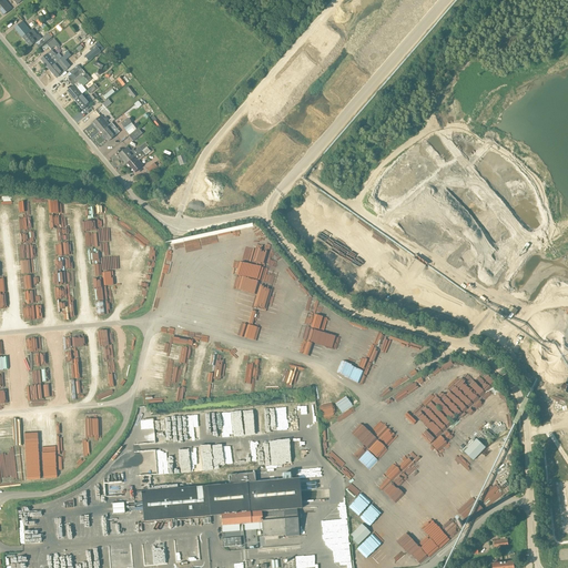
[(12,9),(4,0),(1,0),(0,1),(0,11),(3,16),(12,9)]
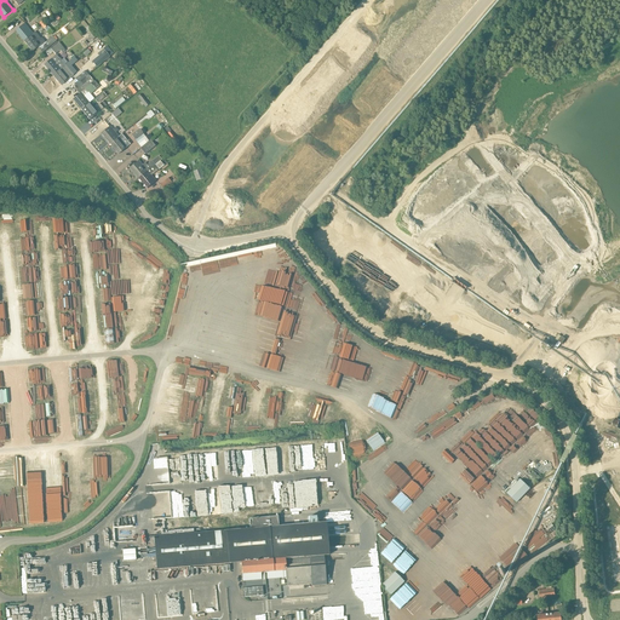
[(24,41),(33,34),(24,23),(16,30),(24,41)]
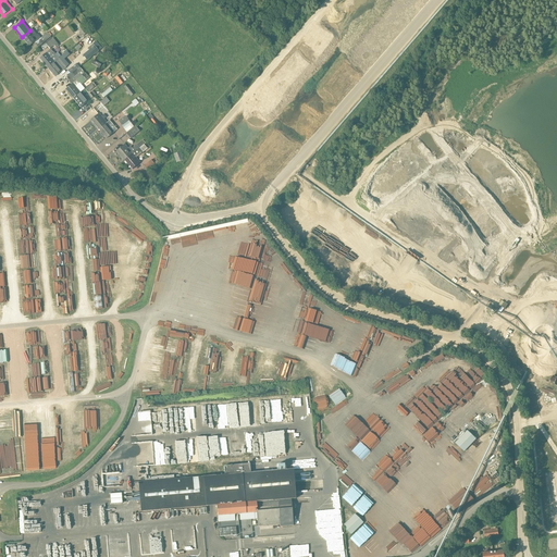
[(41,21),(37,23),(44,31),(48,28),(41,21)]
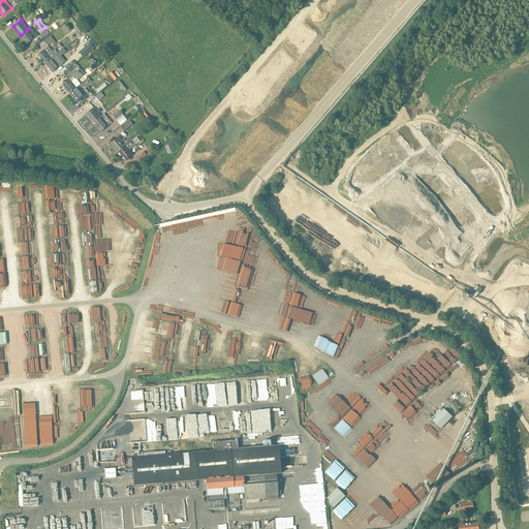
[(79,34),(83,31),(78,25),(74,28),(79,34)]
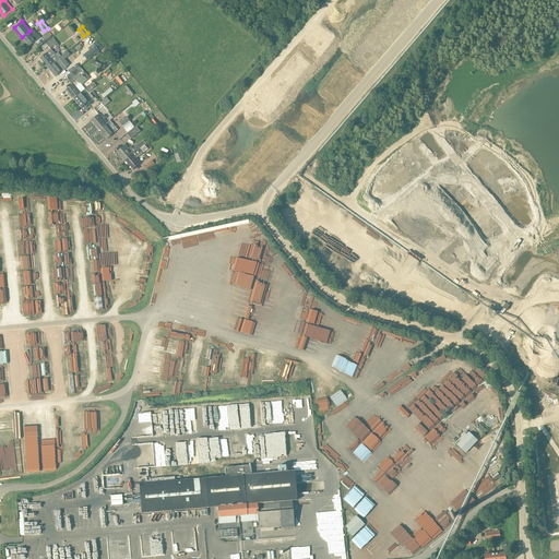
[(30,31),(22,37),(30,46),(37,39),(30,31)]
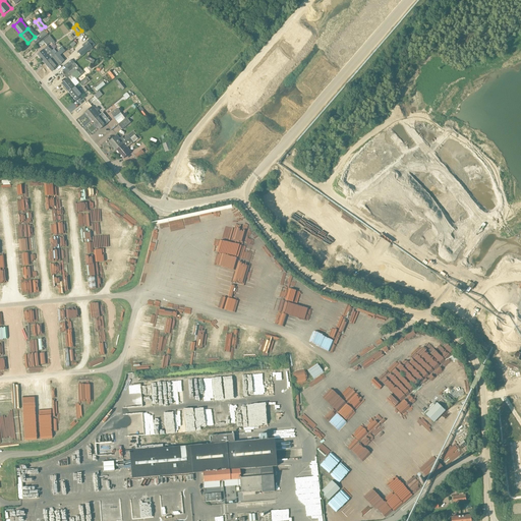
[(42,40),(48,35),(44,31),(38,36),(42,40)]
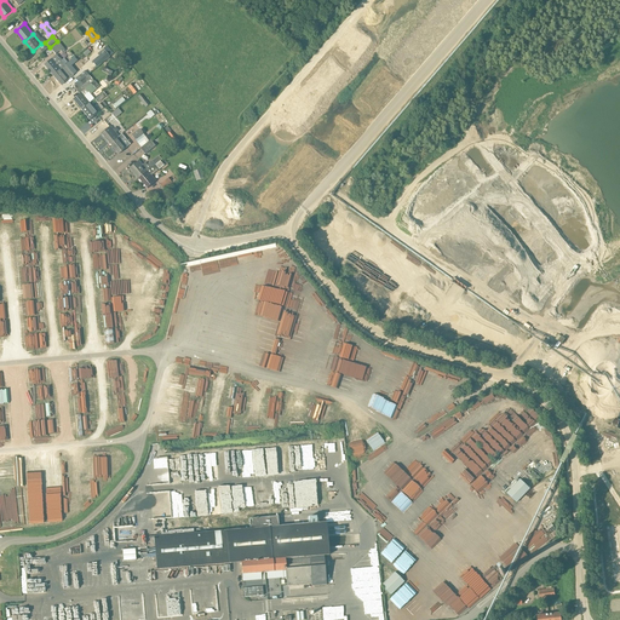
[(62,52),(65,50),(59,42),(51,49),(56,55),(61,51),(62,52)]
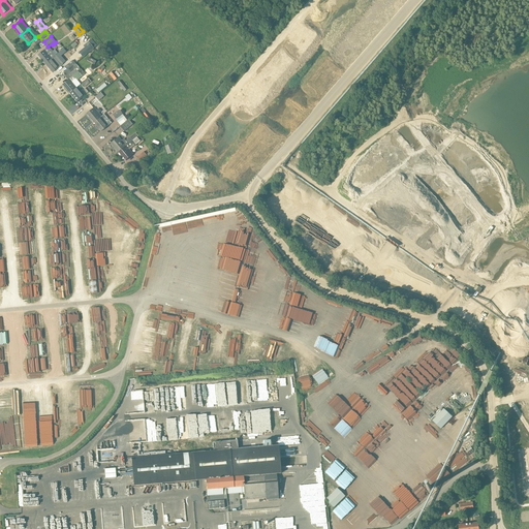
[(83,58),(93,49),(88,42),(84,47),(85,48),(79,53),(83,58)]
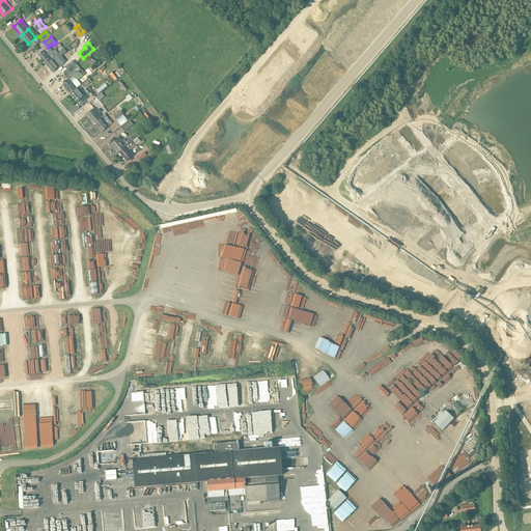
[(53,58),(55,56),(48,48),(37,56),(45,64),(53,58)]
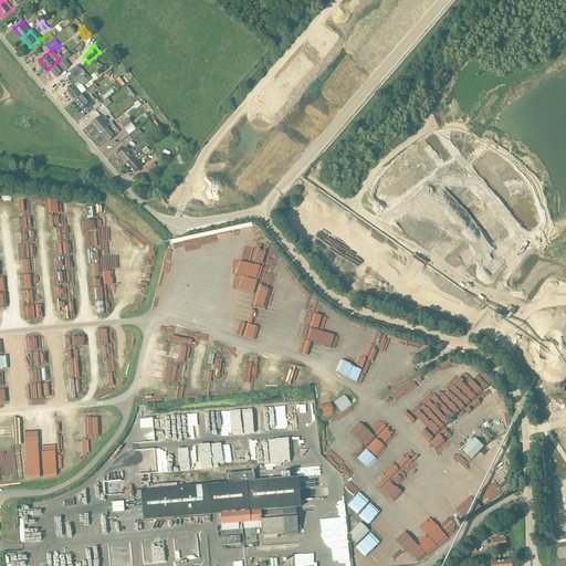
[(64,71),(56,62),(48,69),(55,77),(64,71)]
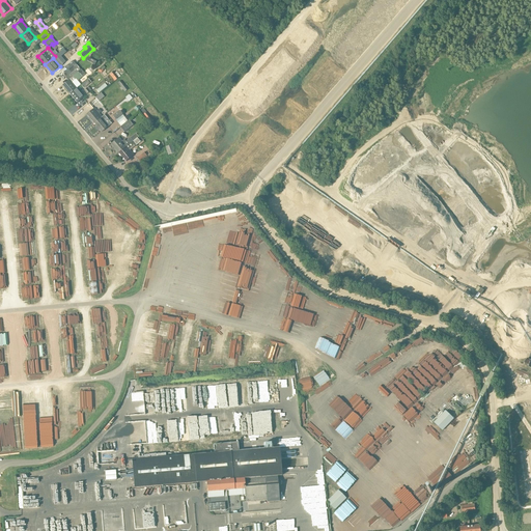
[(77,87),(81,85),(76,79),(81,75),(78,72),(80,71),(75,64),(71,67),(67,71),(63,74),(67,81),(62,85),(70,93),(77,87)]
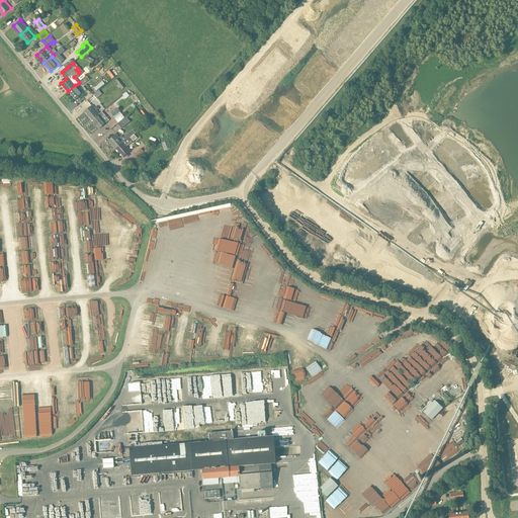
[(112,79),(116,76),(111,69),(107,72),(112,79)]
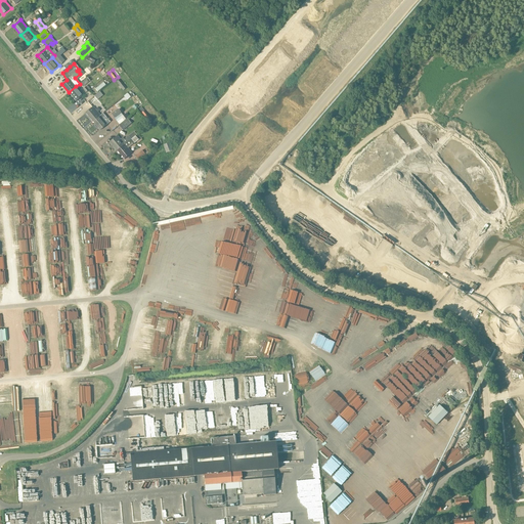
[(123,91),(127,88),(122,82),(125,80),(122,77),(120,79),(117,82),(123,91)]
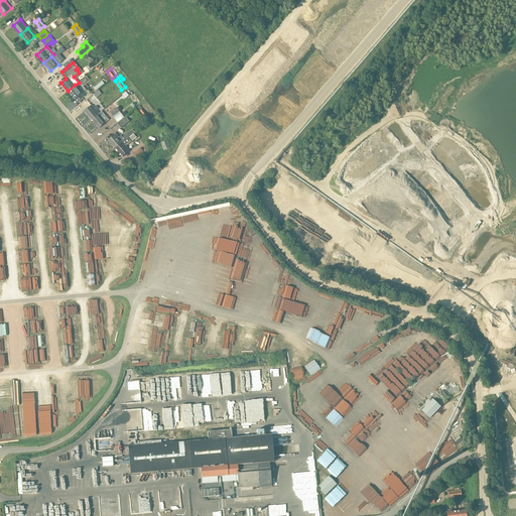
[(96,91),(104,84),(102,81),(94,88),(96,91)]
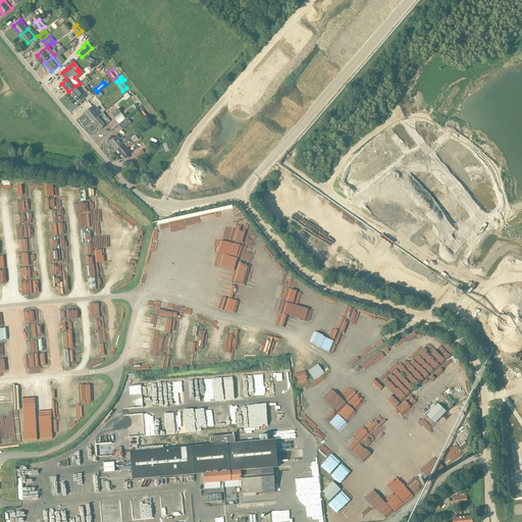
[(83,95),(75,86),(68,92),(75,101),(83,95)]
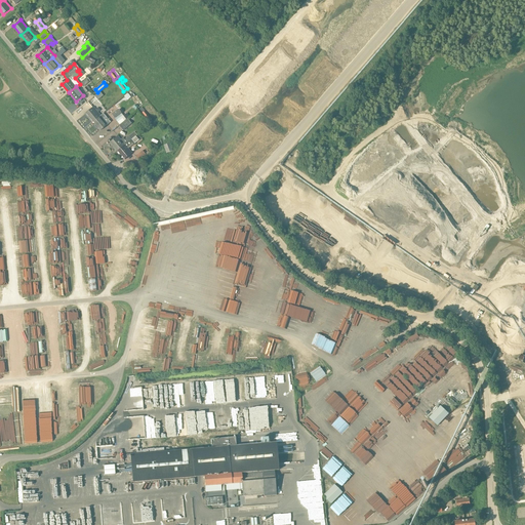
[(97,101),(104,95),(101,91),(94,96),(97,101)]
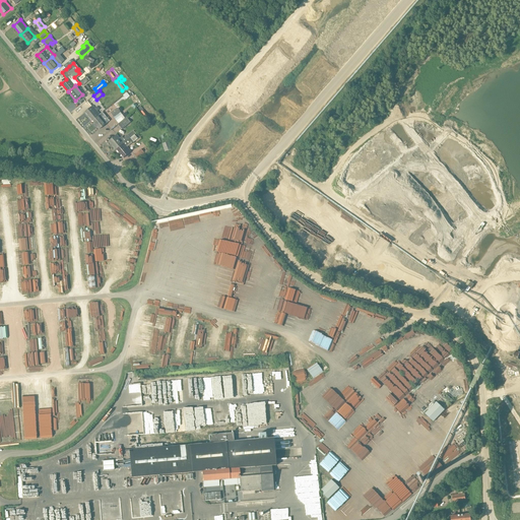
[(92,121),(100,115),(98,112),(100,110),(96,107),(94,109),(92,106),(85,112),(92,121)]
